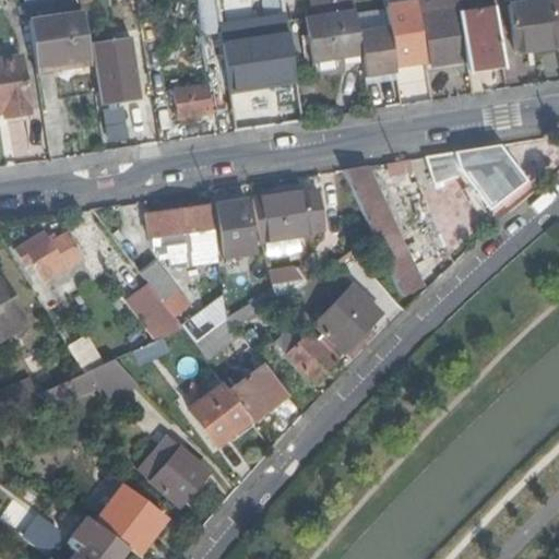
[(460,6),(459,0),(423,0),(418,1),(419,12),(460,6)]
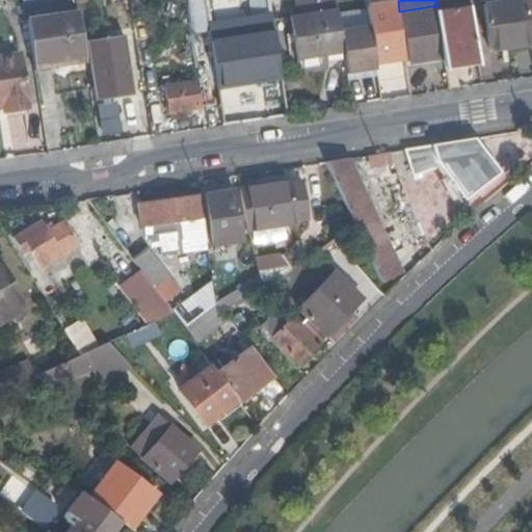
[(480,57),(471,0),(436,0),(437,5),(446,57),(447,62),(480,57)]
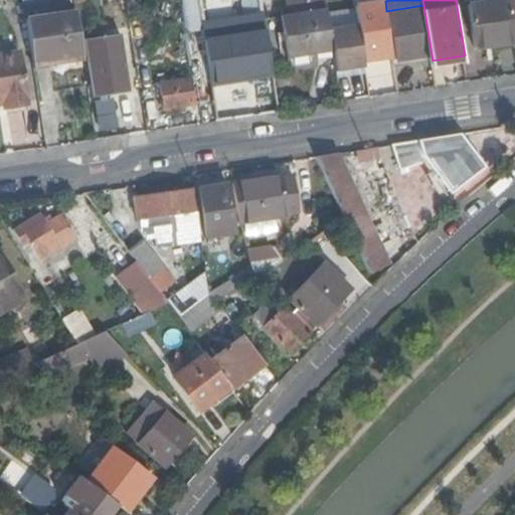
[(477,51),(514,45),(514,31),(513,17),(510,1),(470,6),(477,51)]
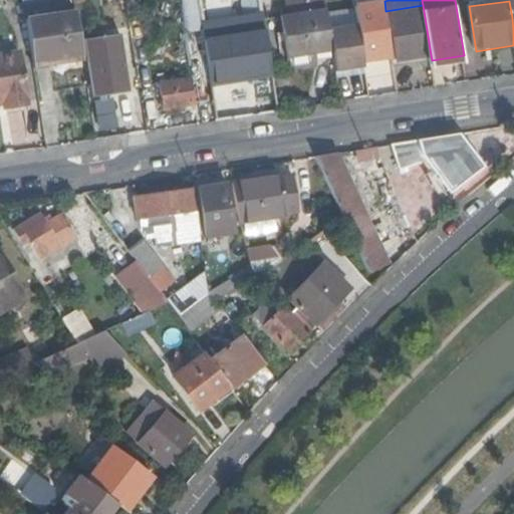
[(431,55),(423,5),(386,11),(391,40),(395,40),(397,55),(398,60),(431,55)]
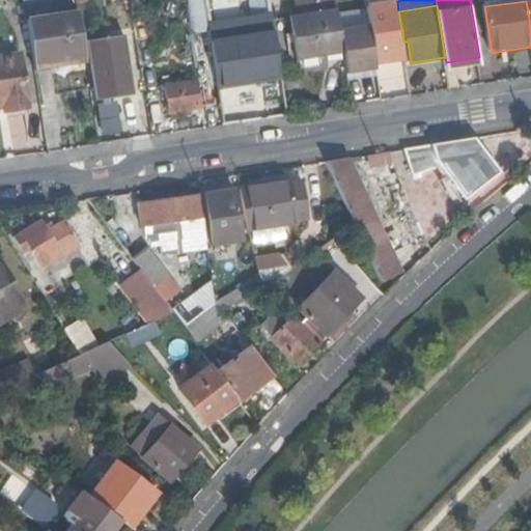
[(341,32),(338,10),(290,18),(298,62),(345,54),(341,32)]
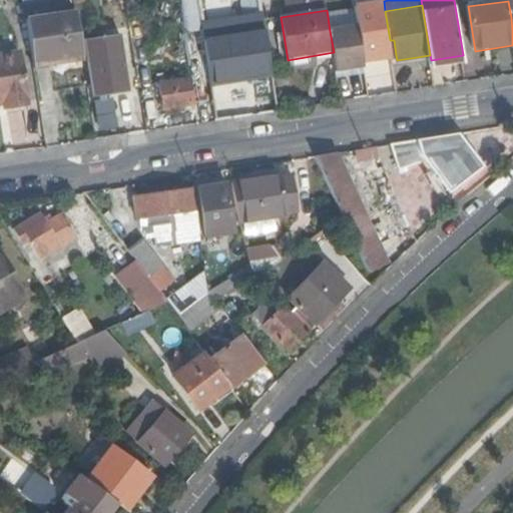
[(26,19),(34,68),(54,65),(52,56),(78,52),(75,34),(79,33),(75,11),(26,19)]
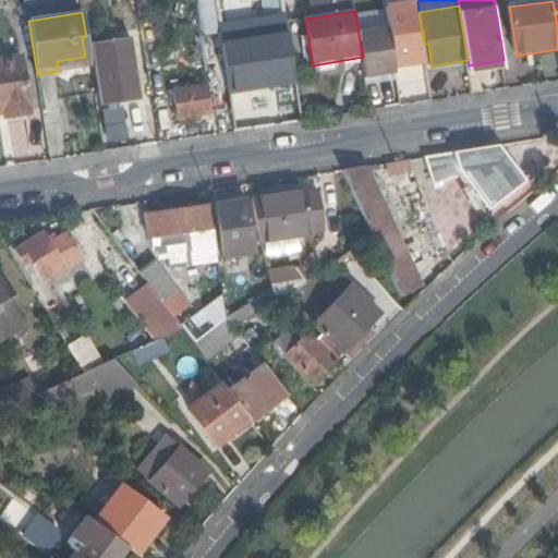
[(220,29),(230,91),(294,81),(288,38),(247,44),(244,26),(220,29)]
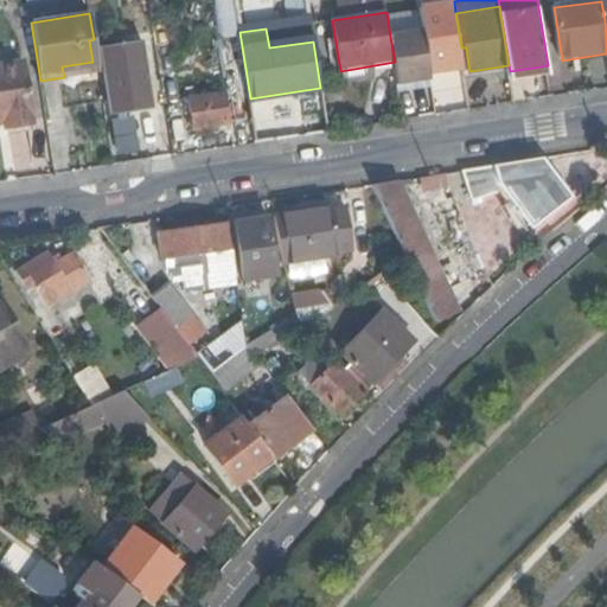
[(395,62),(398,85),(415,83),(426,82),(427,89),(446,87),(439,37),(422,38),(421,33),(390,37),(395,62)]
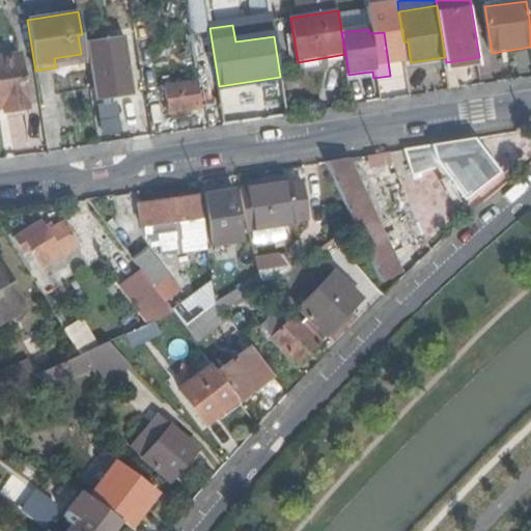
[(56,67),(86,62),(85,53),(81,54),(54,58),(56,67)]
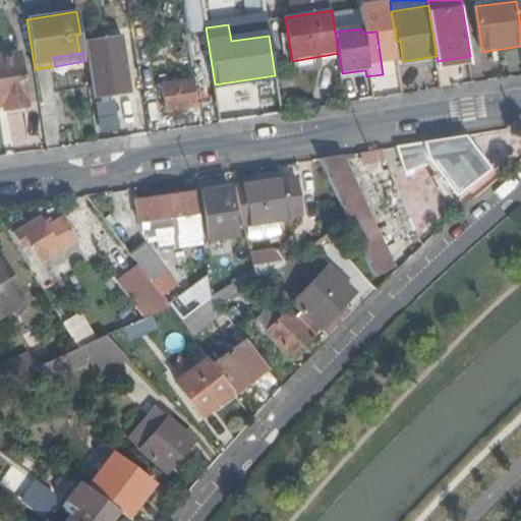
[(19,56),(0,58),(0,103),(5,103),(6,111),(29,107),(19,56)]
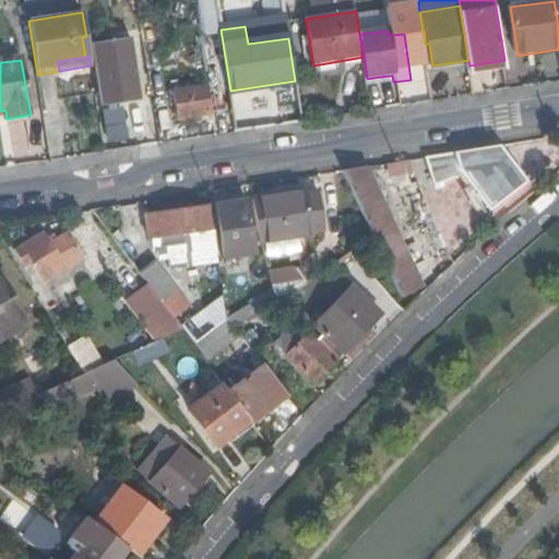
[(506,66),(504,60),(470,66),(471,71),(506,66)]
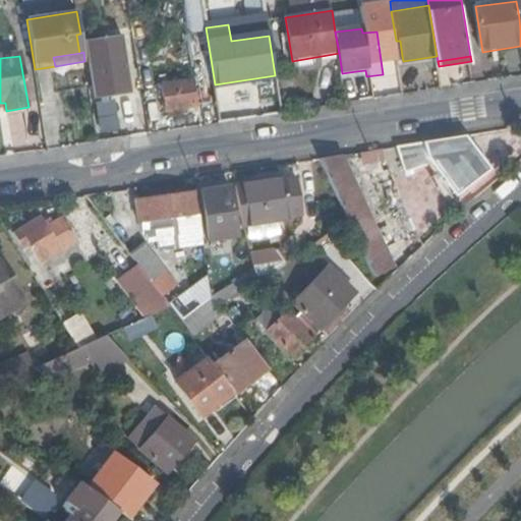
[(126,64),(92,69),(97,99),(131,93),(126,64)]
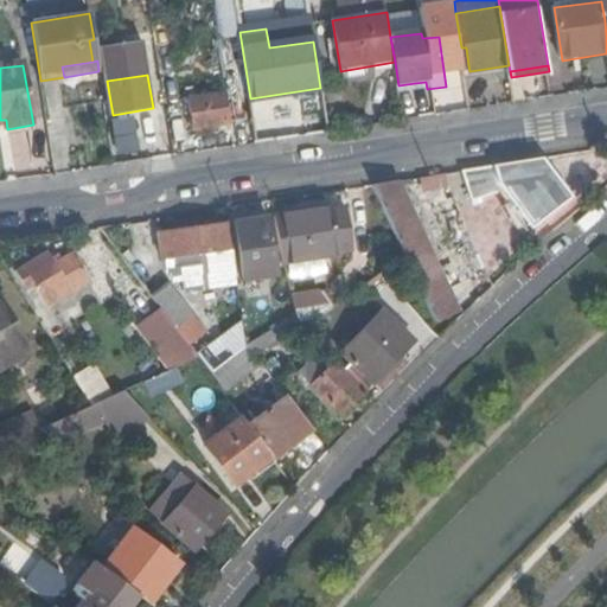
[(416,91),(427,89),(426,82),(415,83),(416,91)]
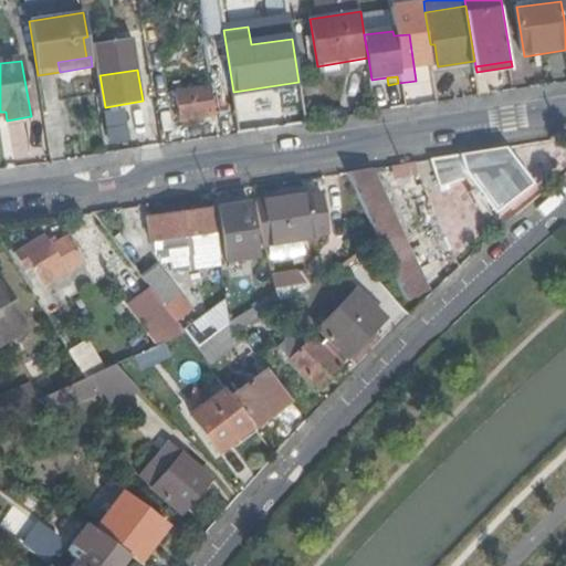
[(208,88),(175,94),(179,121),(186,119),(187,125),(199,123),(199,118),(212,116),(208,88)]
